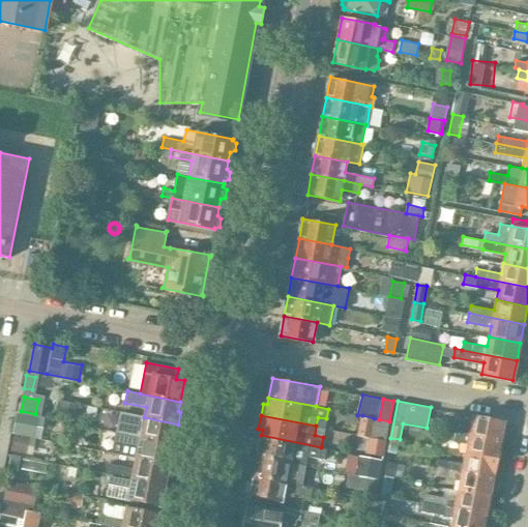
[(362,415),(358,434),(371,437),(374,418),(362,415)]
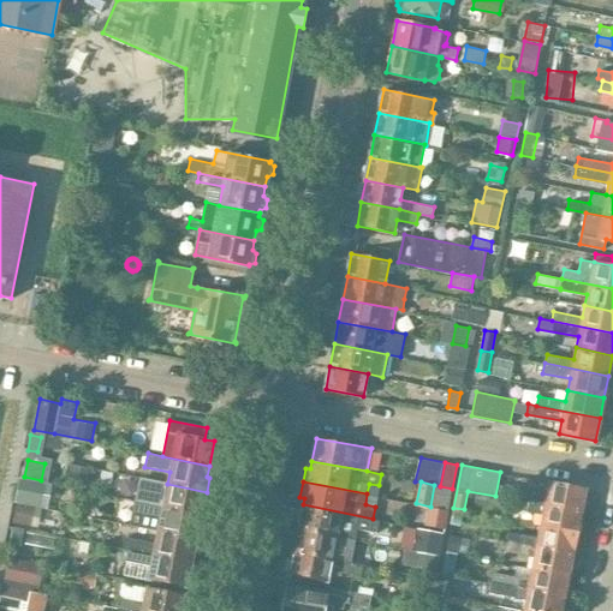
[(582,489),(548,481),(546,493),(517,489),(516,498),(581,511),(585,489),(582,489)]
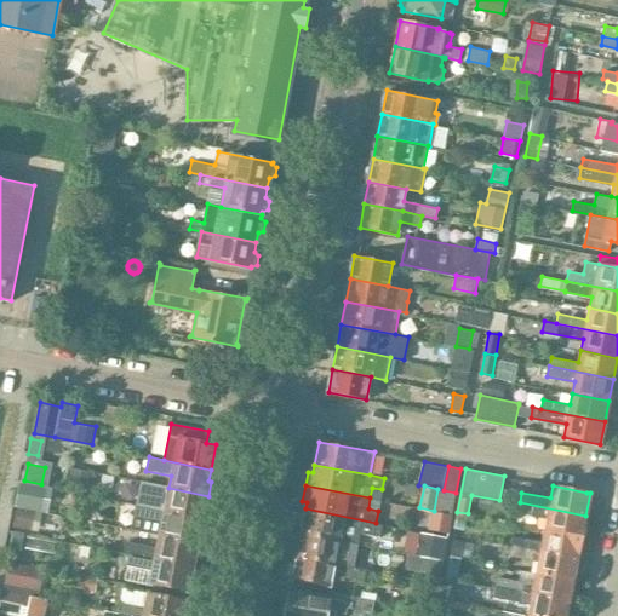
[(209,496),(169,488),(166,501),(141,495),(138,507),(201,519),(204,507),(207,506),(209,496)]
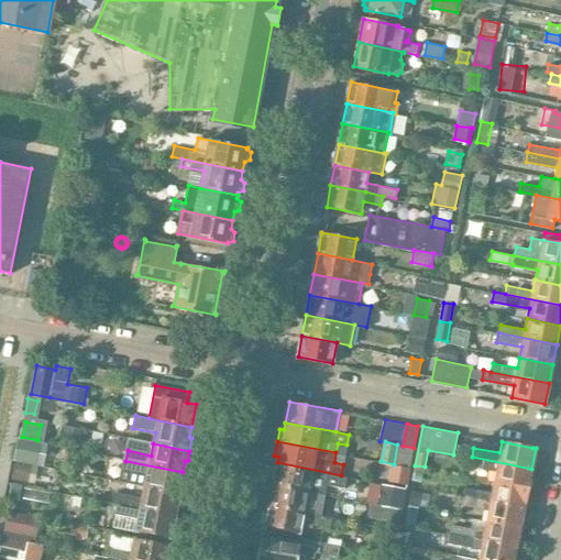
[(397,445),(394,464),(410,468),(414,448),(403,446),(397,445)]
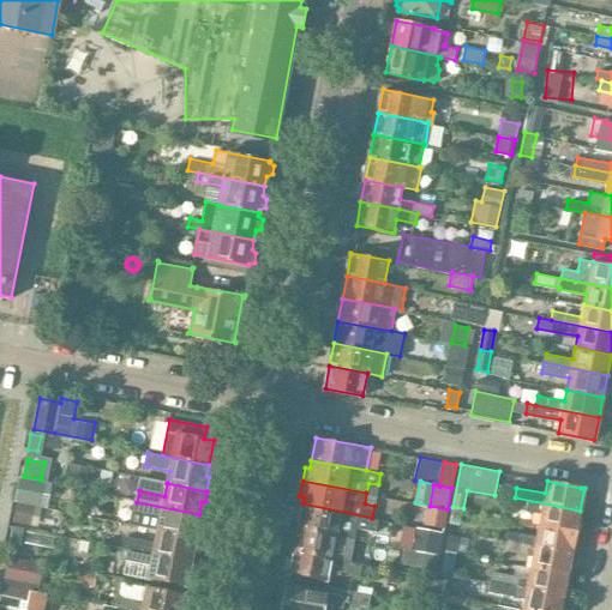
[(580,511),(515,497),(513,507),(541,513),(539,524),(576,531),(580,511)]
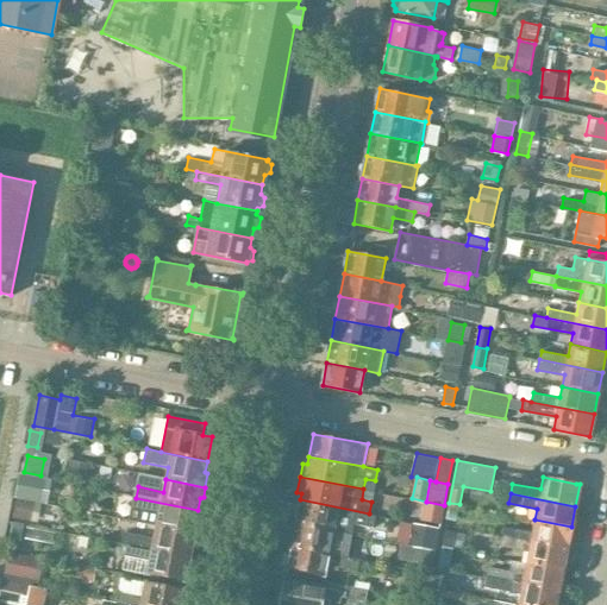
[(32,520),(36,500),(19,497),(14,515),(14,516),(32,520)]
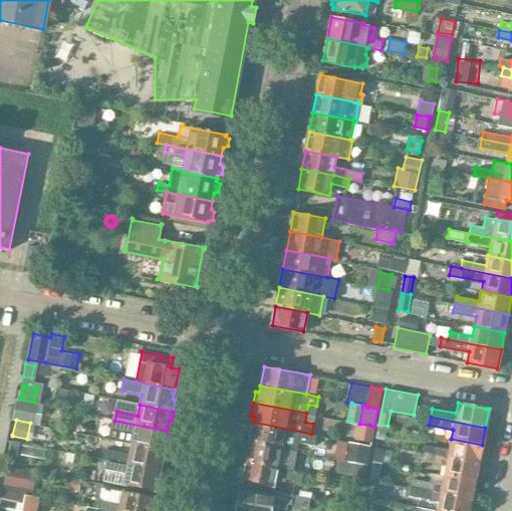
[(167,431),(114,421),(112,430),(135,434),(133,444),(165,451),(168,440),(166,438),(167,431)]
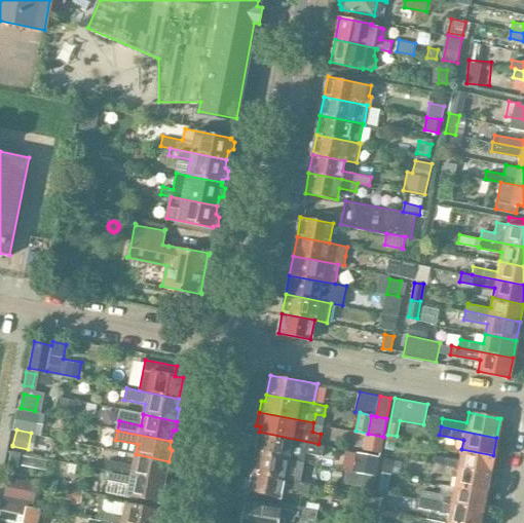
[(259,432),(256,452),(304,461),(306,451),(323,454),(325,445),(319,444),(259,432)]
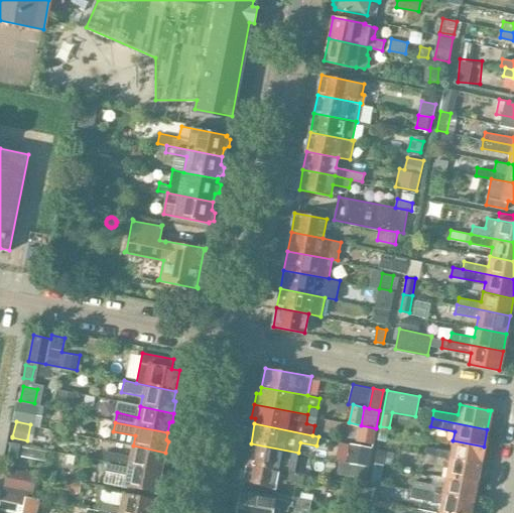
[(361,425),(358,444),(372,446),(376,428),(361,425)]
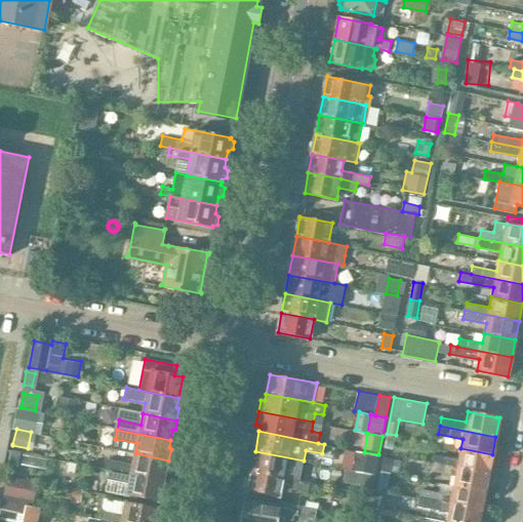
[(492,454),(460,448),(458,458),(435,453),(433,462),(488,473),(492,454)]
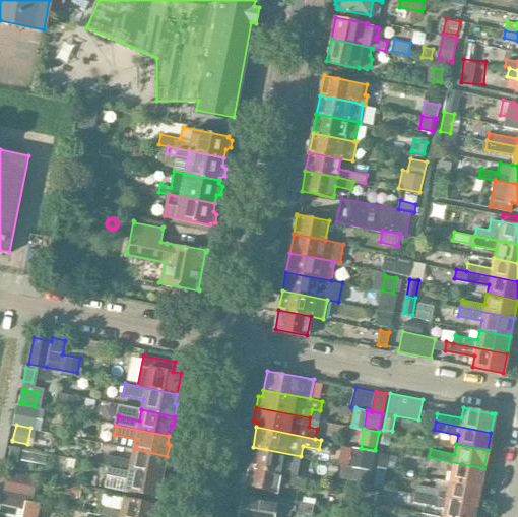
[(20,446),(12,445),(9,457),(17,458),(20,446)]
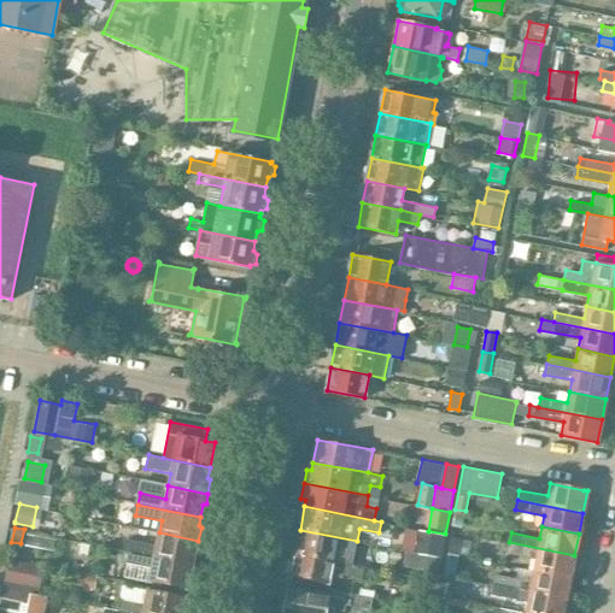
[(300,530),(296,552),(353,563),(357,541),(300,530)]
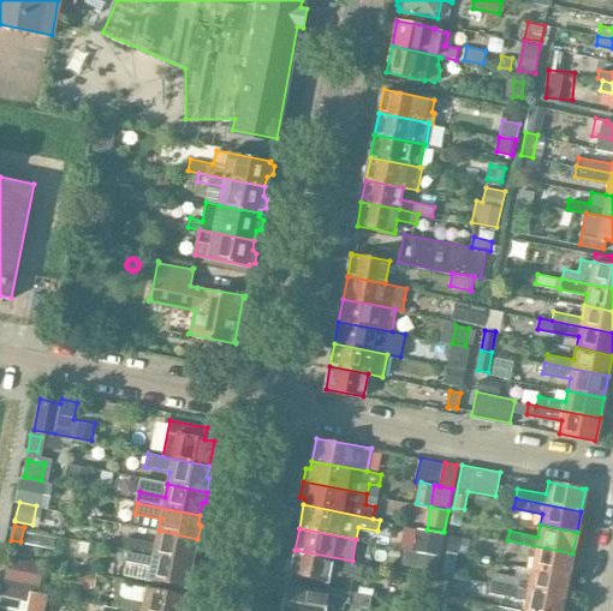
[(197,539),(159,531),(156,541),(131,537),(124,537),(123,546),(129,547),(190,561),(192,550),(196,549),(197,539)]
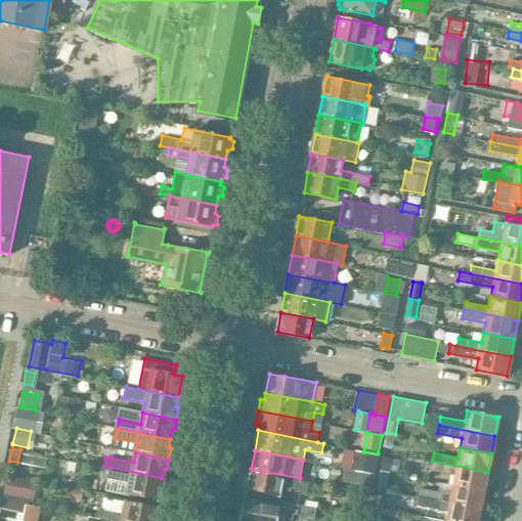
[(394,458),(383,456),(381,468),(392,470),(394,458)]
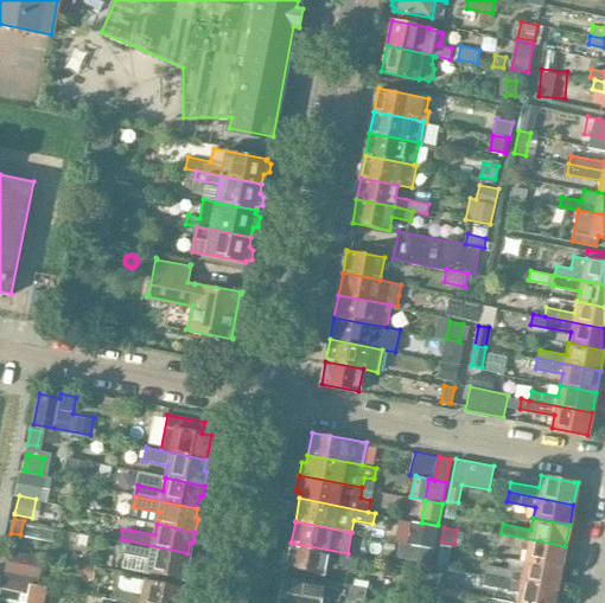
[(565,546),(501,533),(500,543),(527,549),(524,559),(561,566),(565,546)]
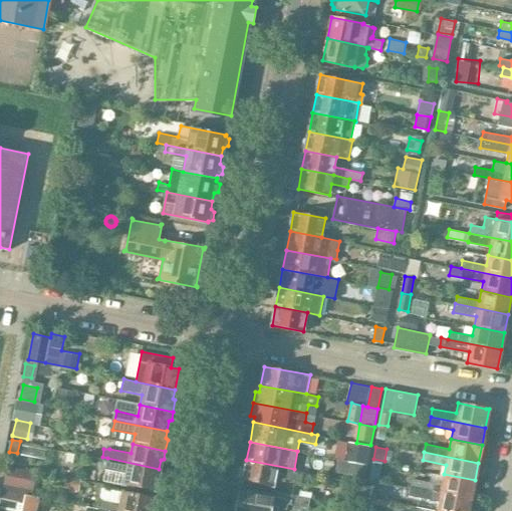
[(159,469),(107,458),(105,468),(126,472),(124,483),(155,490),(156,488),(158,487),(160,480),(158,478),(159,469)]
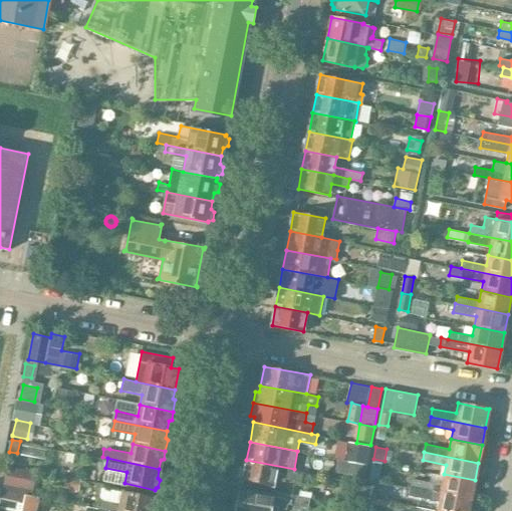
[(308,482),(309,472),(278,466),(246,460),(242,480),(274,486),(276,476),(308,482)]
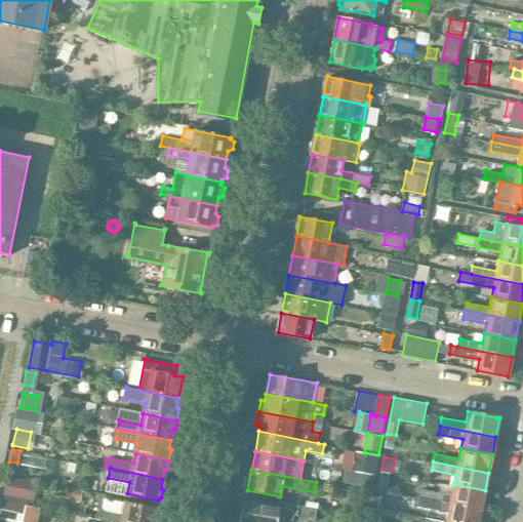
[(32,499),(36,481),(9,476),(5,494),(32,499)]
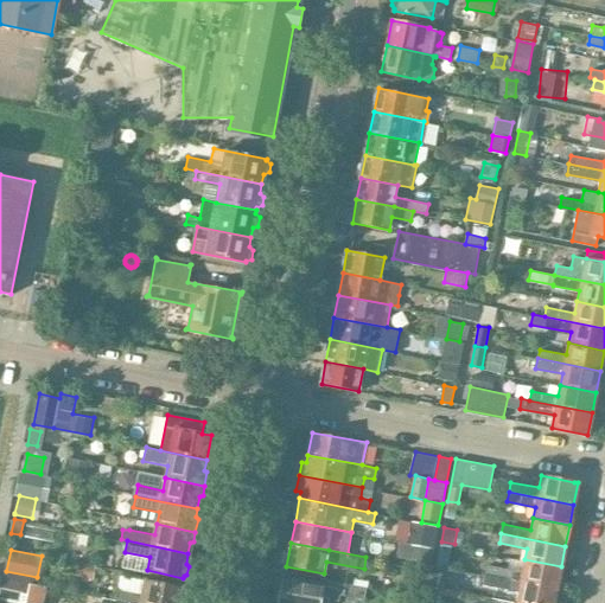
[(561,566),(524,559),(522,571),(488,564),(485,575),(556,589),(561,566)]
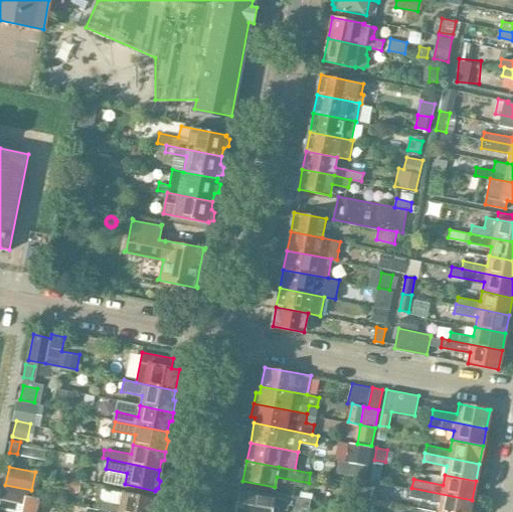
[(375,486),(367,484),(365,484),(362,497),(373,499),(375,486)]
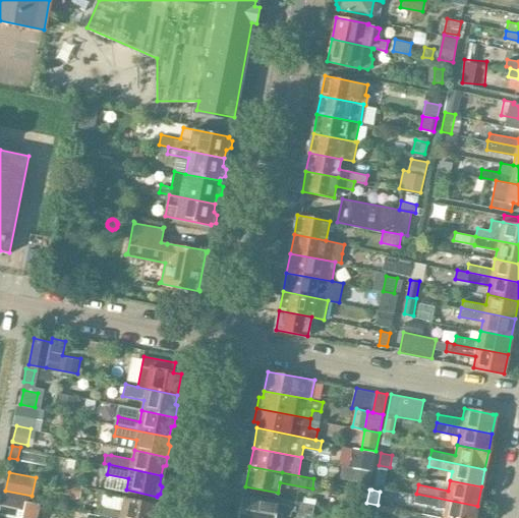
[(474,517),(477,506),(416,494),(414,502),(445,507),(443,517),(447,517),(474,517)]
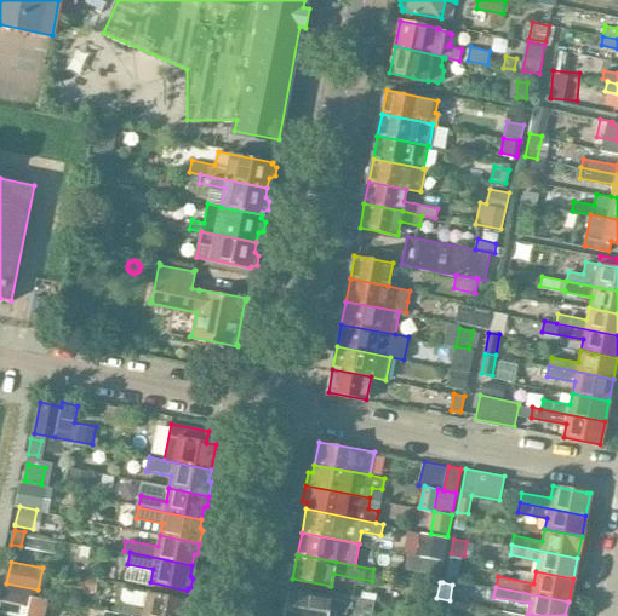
[(332,591),(331,597),(290,589),(287,603),(285,602),(281,615),(282,615),(335,615),(336,611),(345,612),(347,606),(372,611),(375,599),(332,591)]
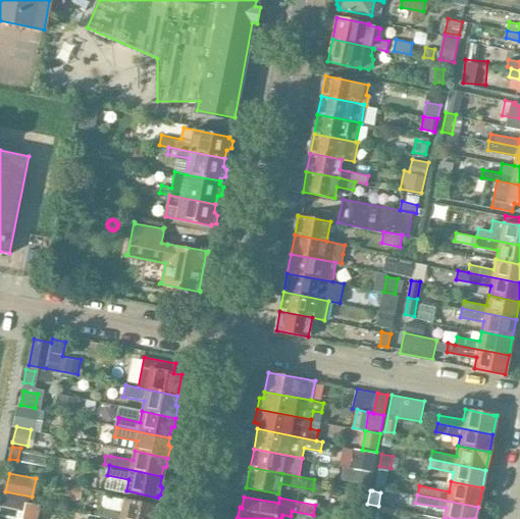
[(156,506),(124,500),(122,511),(101,506),(99,516),(116,518),(153,518),(153,517),(156,516),(158,509),(156,507),(156,506)]
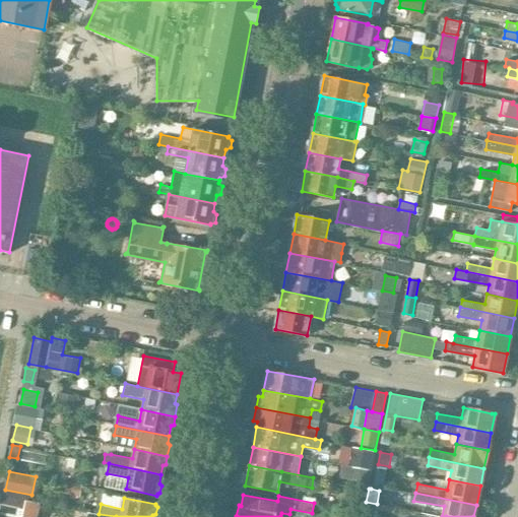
[(373,516),(377,504),(366,502),(363,514),(362,516),(373,516)]
